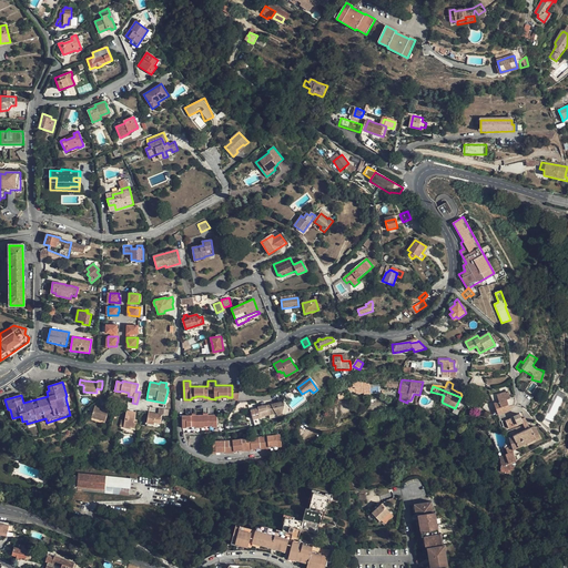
[(495,405),(498,415),(510,412),(509,407),(507,399),(510,399),(508,392),(497,396),(499,403),(495,405)]
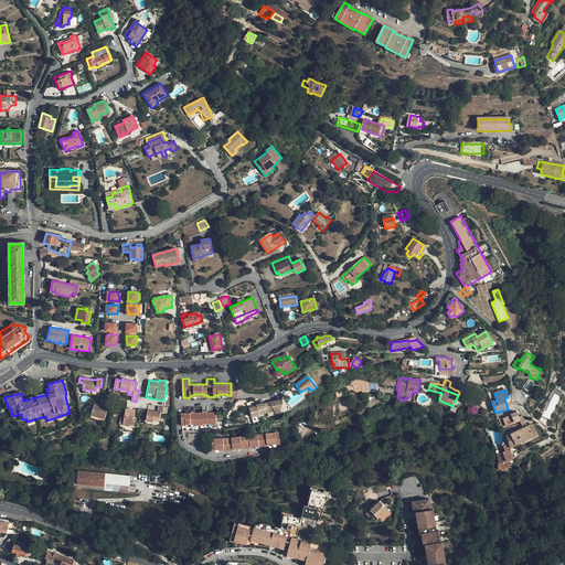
[(551,419),(560,395),(552,392),(542,416),(551,419)]
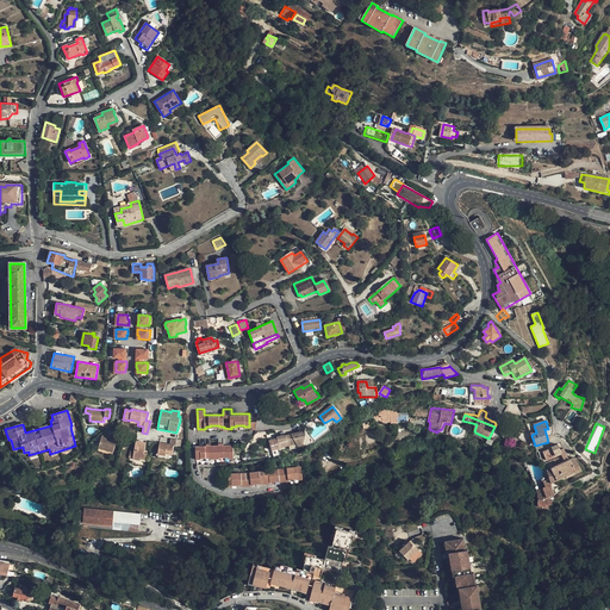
[(312,441),(305,430),(303,431),(304,436),(302,441),(303,443),(297,446),(294,444),(293,442),(286,444),(288,450),(312,441)]
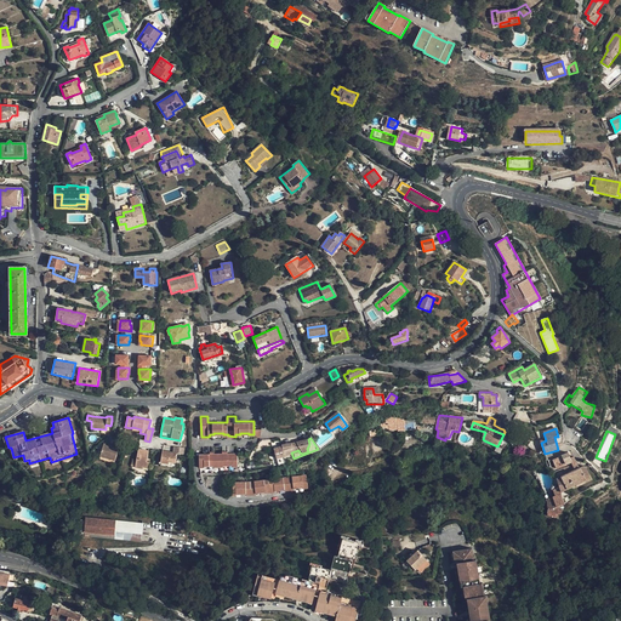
[(279,449),(283,456),(291,453),(298,450),(300,453),(302,454),(308,451),(307,449),(309,444),(308,439),(289,445),(286,445),(279,448),(279,449)]
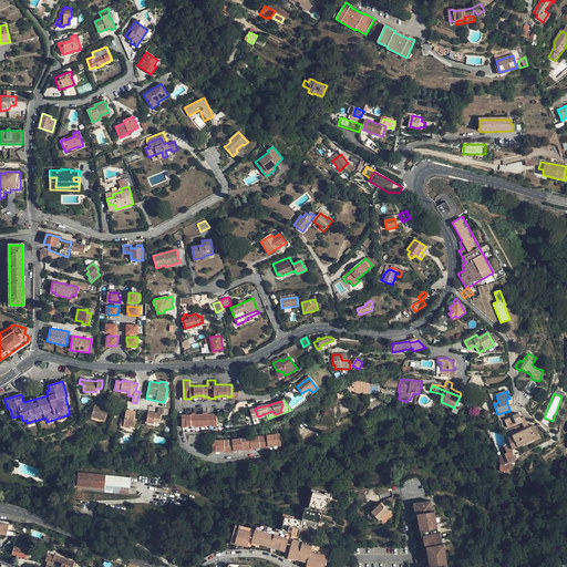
[(92,414),(105,418),(109,409),(94,404),(92,414)]
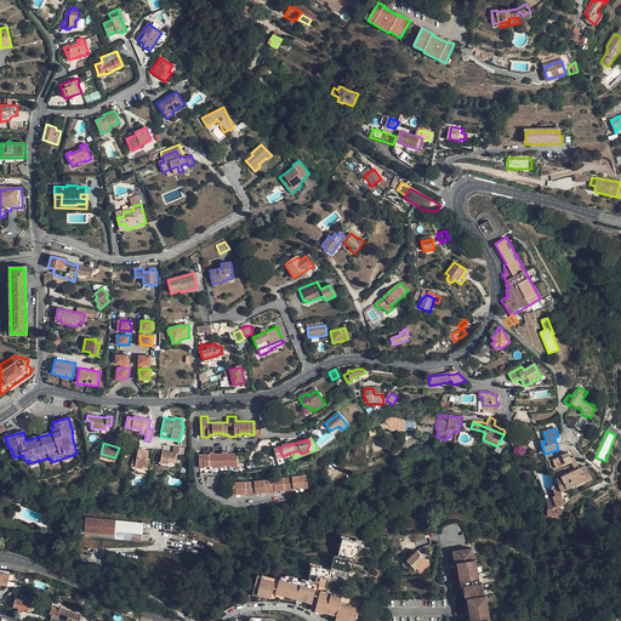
[(137,449),(135,468),(143,469),(143,467),(152,468),(152,462),(149,461),(151,451),(137,449)]
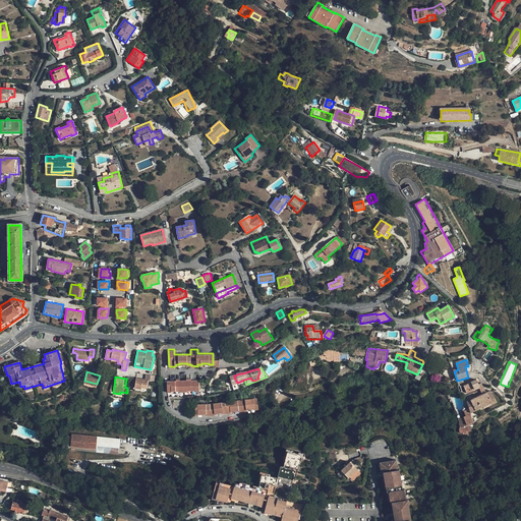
[(228,379),(230,385),(237,383),(234,377),(228,379)]
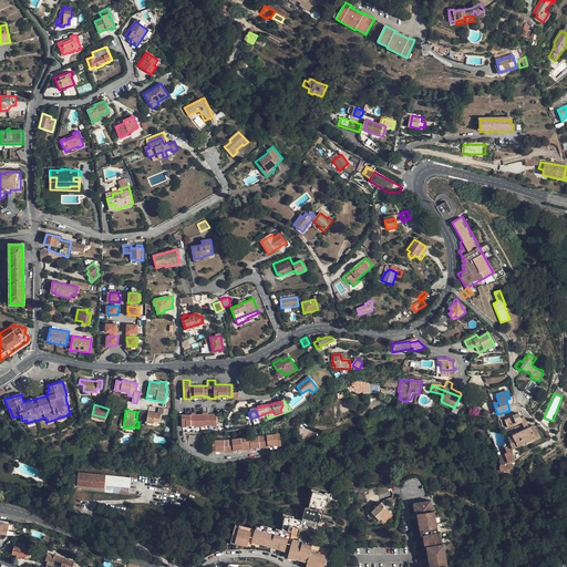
[(186,412),(182,412),(182,425),(186,425),(187,423),(195,424),(195,425),(204,424),(204,423),(213,423),(213,424),(217,424),(217,412),(213,412),(204,412),(195,412),(186,412)]
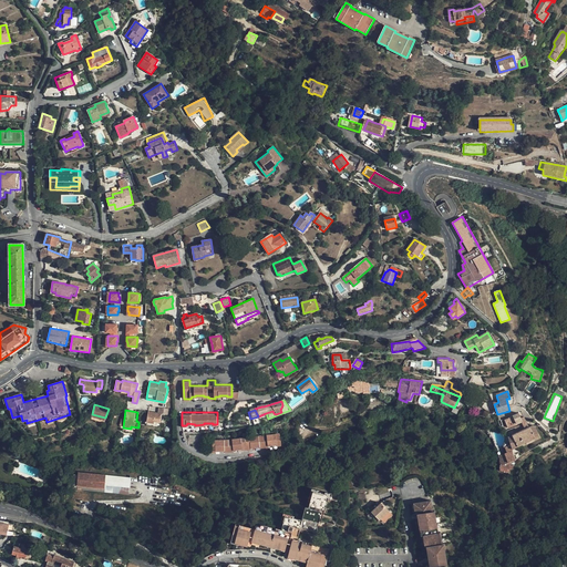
[(519,414),(513,416),(516,424),(523,422),(521,419),(519,414)]
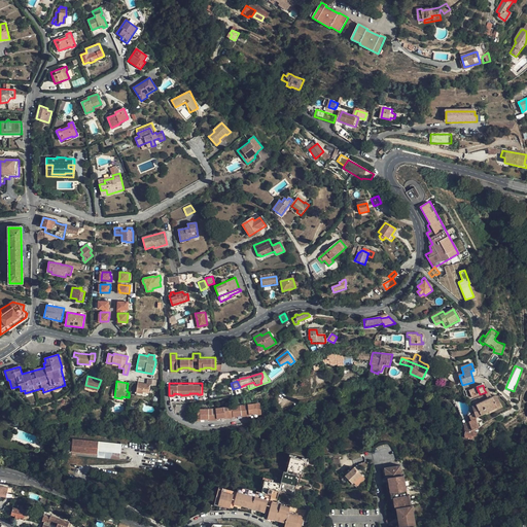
[(480,394),(477,387),(468,390),(471,397),(480,394)]
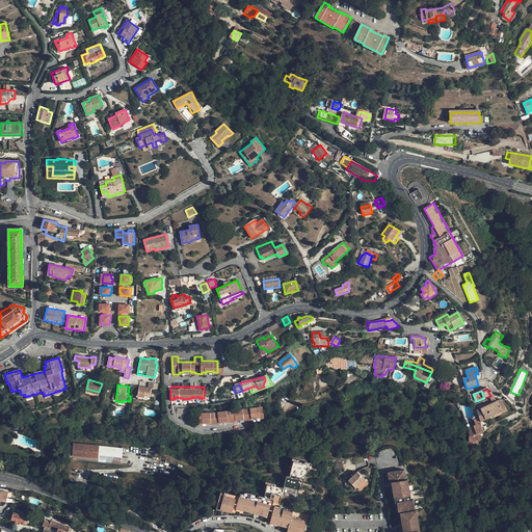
[(493,394),(491,392),(488,393),(490,396),(491,399),(486,401),(483,402),(484,406),(493,402),(497,401),(493,394)]
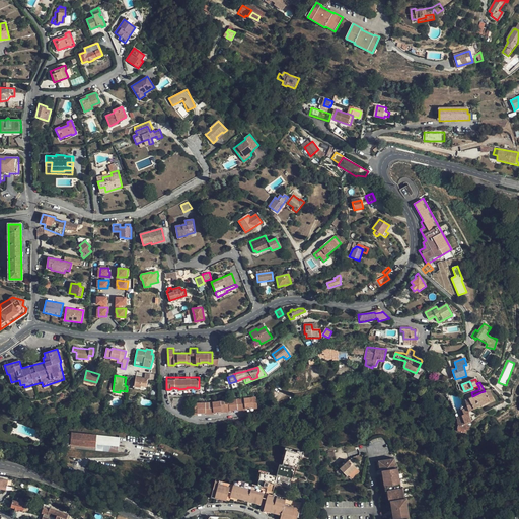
[(465,399),(469,412),(475,410),(482,405),(491,401),(489,399),(493,398),(490,391),(489,390),(488,390),(485,391),(480,392),(472,396),(471,392),(463,395),(465,399)]
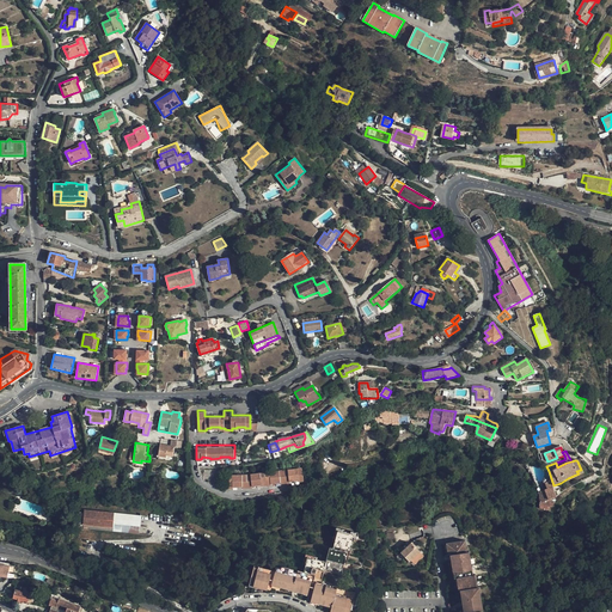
[(301,467),(227,473),(227,485),(232,487),(232,485),(240,484),(242,487),(250,485),(250,484),(259,483),(259,484),(268,484),(269,482),(277,481),(279,482),(287,481),(287,479),(294,479),(294,481),(303,479),(301,467)]
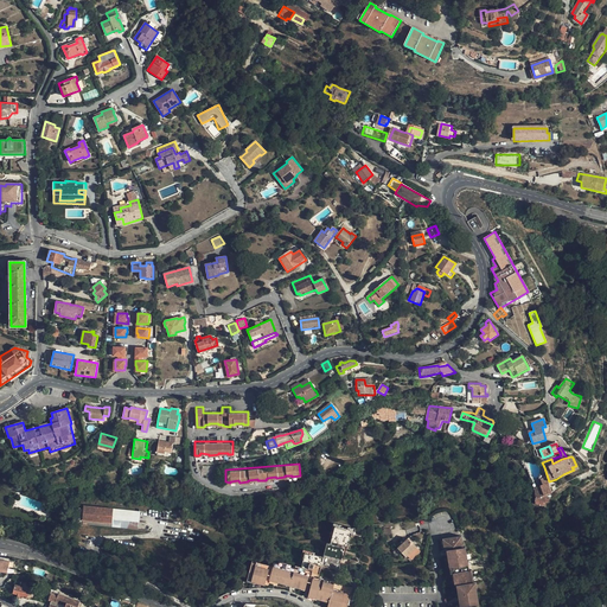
[(579,470),(576,466),(572,467),(574,470),(563,474),(564,477),(579,470)]
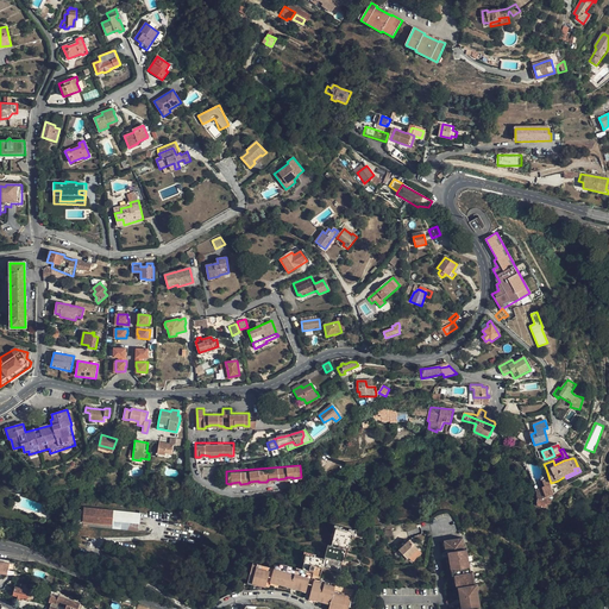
[(551,485),(551,483),(546,469),(544,470),(541,479),(540,483),(542,482),(545,487),(542,488),(535,490),(538,497),(538,501),(537,507),(545,508),(545,504),(551,504),(551,501),(553,501),(554,495),(551,485)]
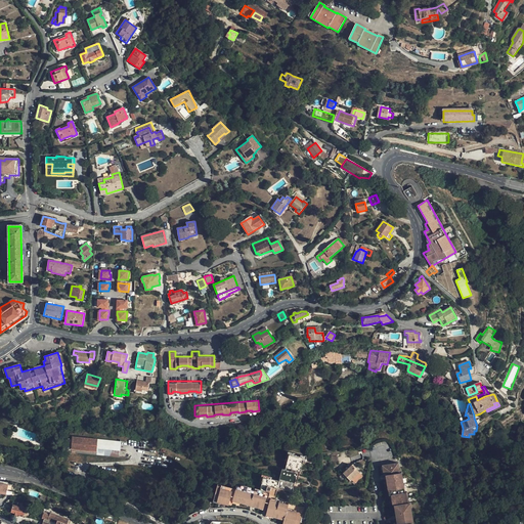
[(97,448),(98,439),(72,436),(71,449),(96,452),(97,448)]
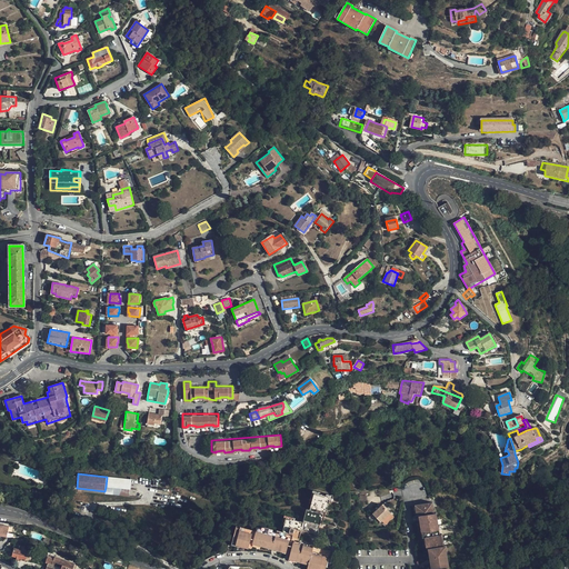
[(137,490),(106,487),(105,491),(105,493),(129,497),(129,496),(136,496),(137,490)]
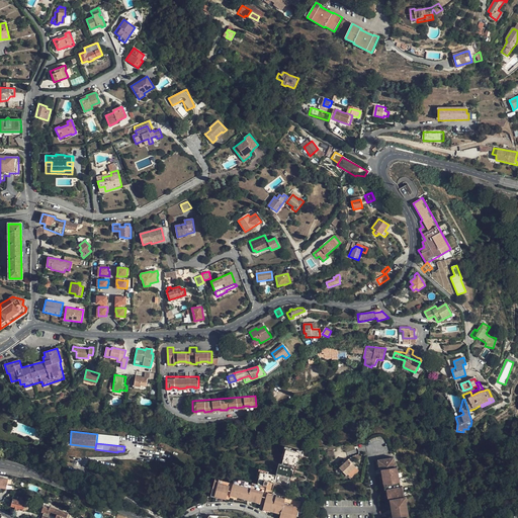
[(286,448),(281,464),(296,467),(298,468),(299,464),(297,463),(299,456),(301,456),(303,453),(286,448)]
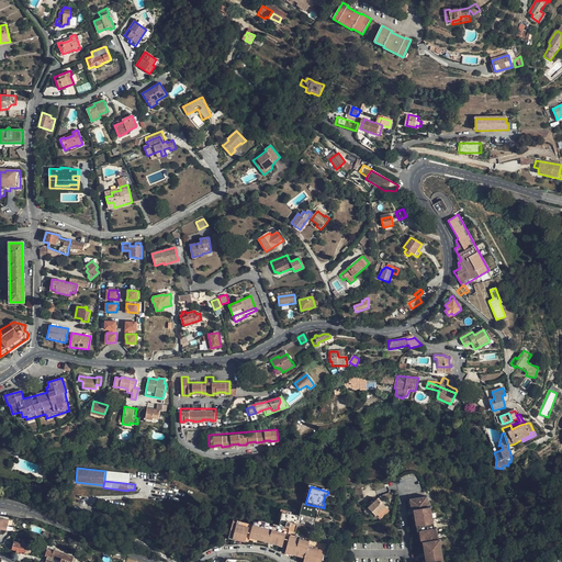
[(427,496),(409,498),(412,509),(413,509),(416,531),(418,530),(420,542),(422,542),(425,561),(441,561),(442,561),(444,560),(440,539),(439,539),(437,528),(435,528),(431,507),(429,507),(427,496)]
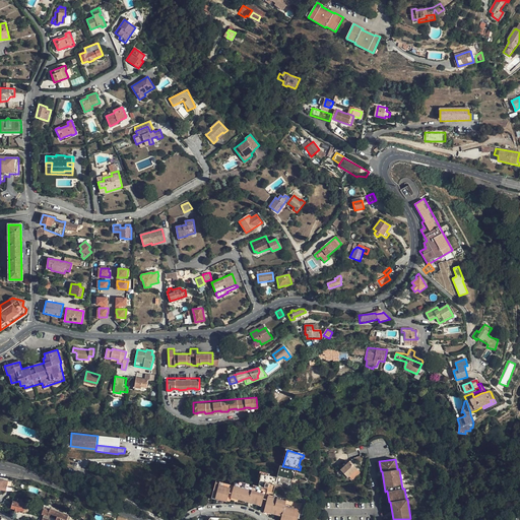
[(356,469),(349,461),(340,469),(347,477),(356,469)]
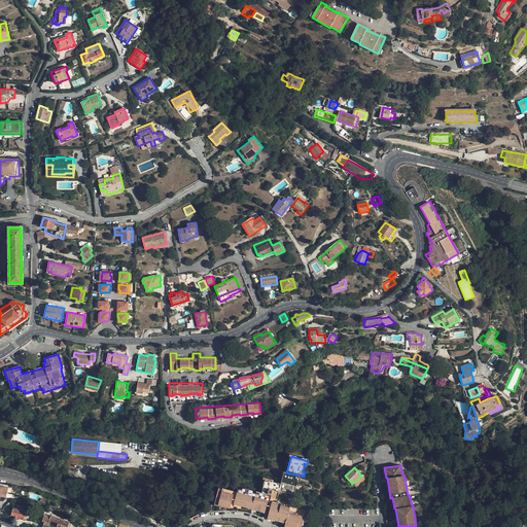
[(299,484),(302,476),(286,472),(284,471),(283,477),(297,481),(296,484),(299,484)]
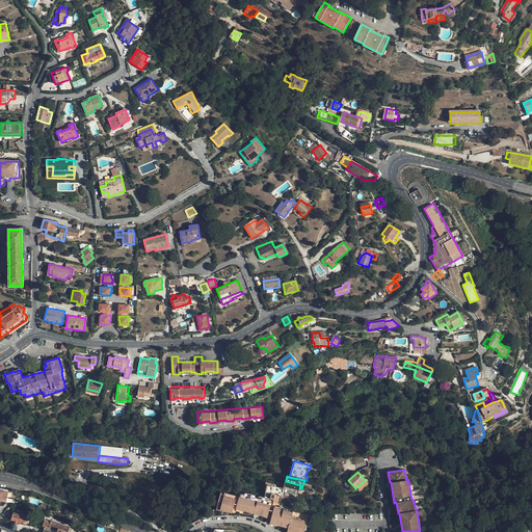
[(297,500),(299,488),(300,485),(286,481),(284,488),(282,496),(289,498),(297,500)]
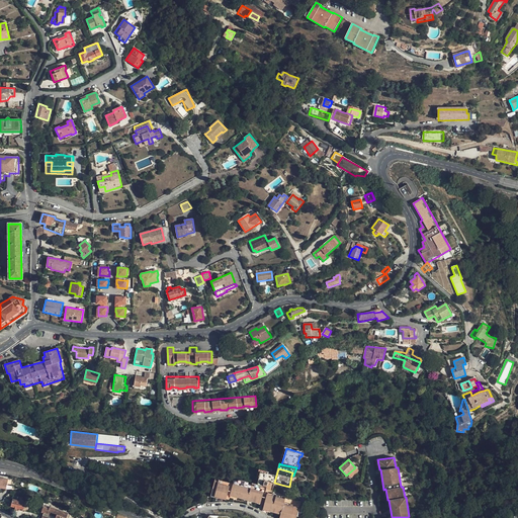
[(263,510),(267,511),(267,510),(271,496),(273,485),(274,483),(276,476),(260,471),(257,486),(234,480),(233,484),(214,480),(210,494),(210,495),(211,495),(214,496),(229,500),(230,497),(233,497),(234,496),(238,497),(244,498),(244,500),(247,501),(247,499),(252,500),(252,502),(264,506),(263,510)]
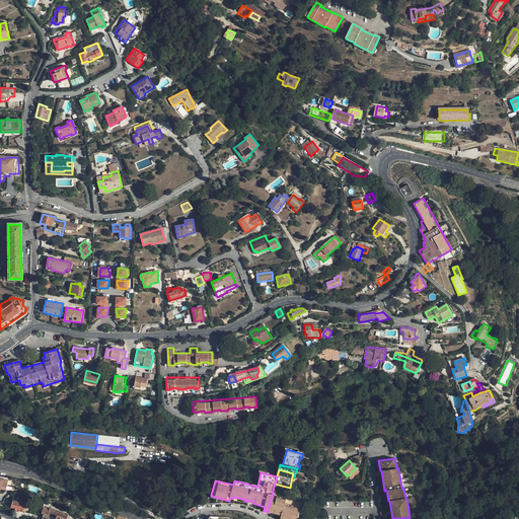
[(0,489),(6,491),(7,486),(8,479),(0,477),(0,489)]
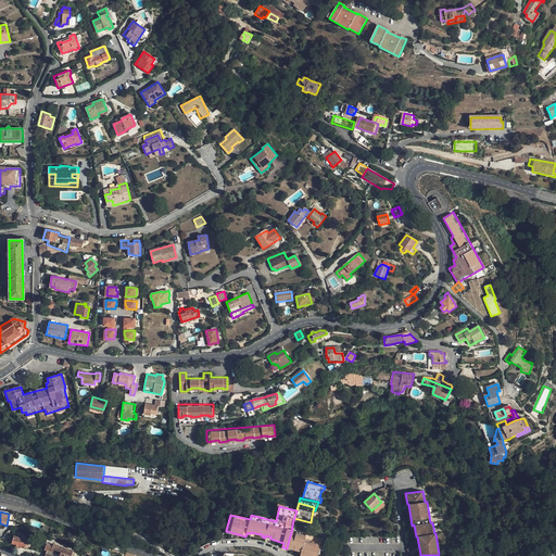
[(317,555),(323,539),(306,534),(306,535),(291,532),(287,547),(290,548),(301,552),(300,555),(317,555)]
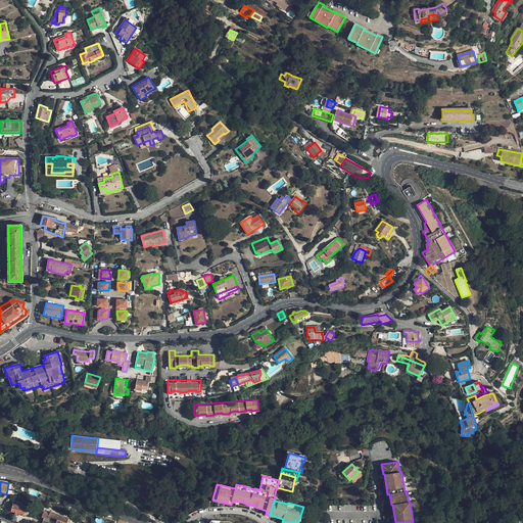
[(13,504),(11,512),(15,513),(19,514),(18,515),(24,516),(27,507),(13,504)]
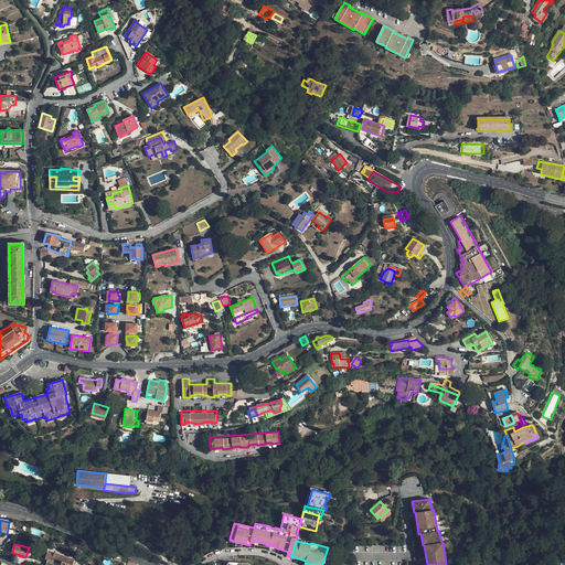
[(72,564),(73,564),(75,560),(49,550),(45,558),(48,560),(45,564),(72,564)]
